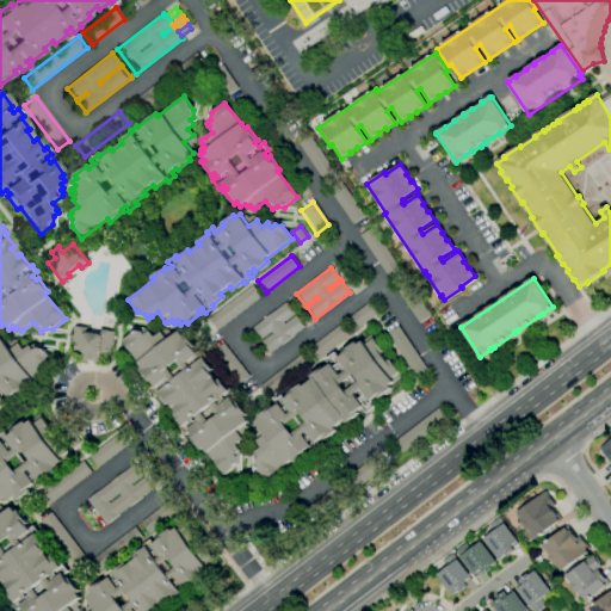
[(216,331),(208,319),(252,285),(260,297),(216,331)]
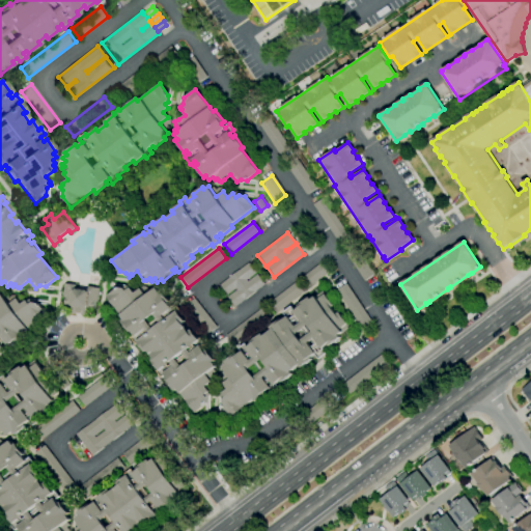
[(234,307),(226,297),(236,289),(235,288),(225,296),(218,285),(248,262),(255,273),(246,280),(247,281),(256,274),(264,284),(234,307)]
